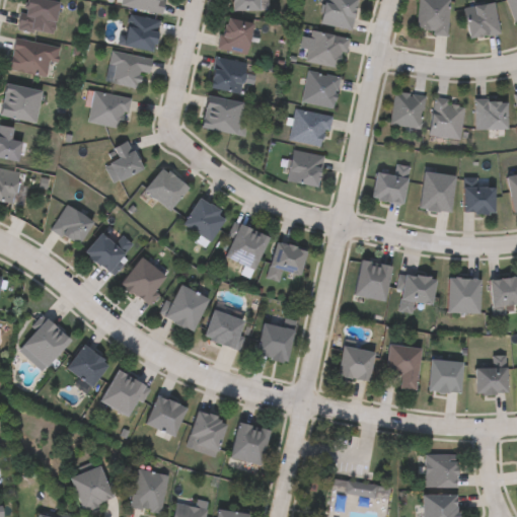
[(20,30),(24,0),(61,0),(56,35),(20,30)]
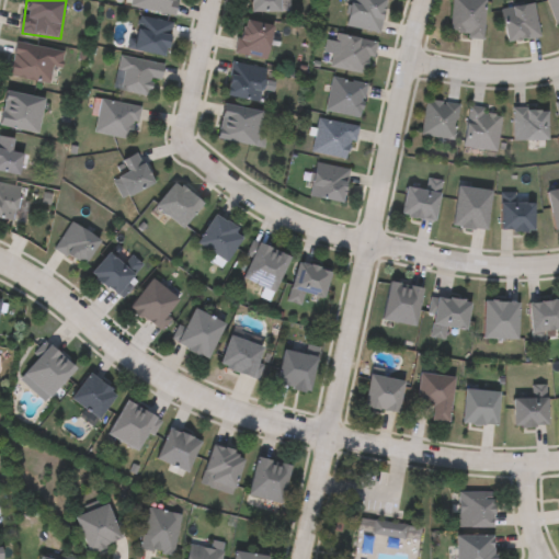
[(178,0),(175,13),(132,7),(132,0),(178,0)]
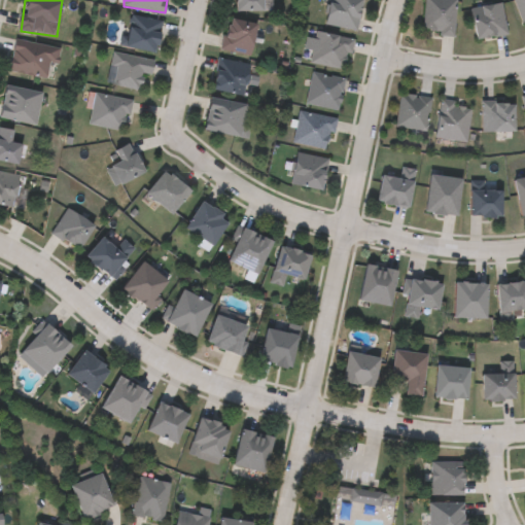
[(239,0),(268,0),(268,10),(239,10),(239,0)]
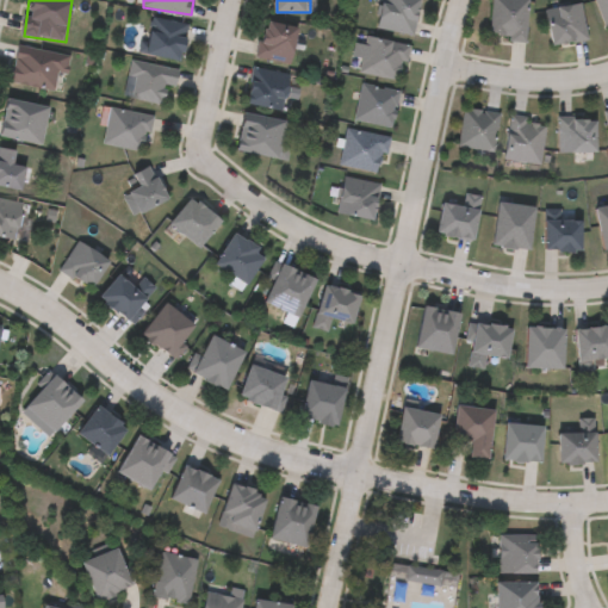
[(421,0),(416,35),(380,29),(384,0),(421,0)]
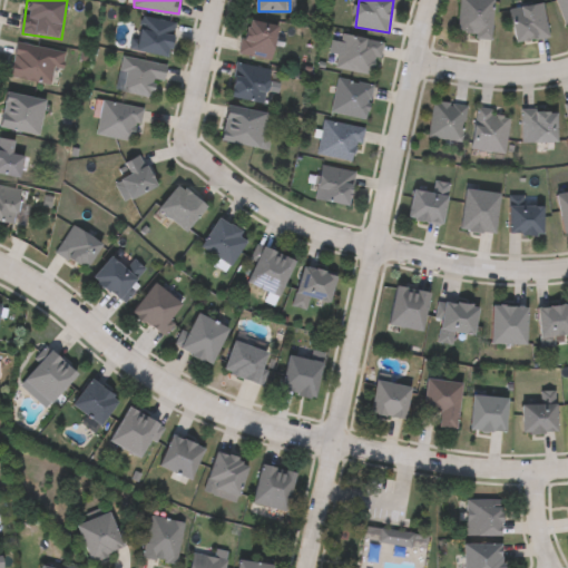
[(495,0),(492,37),(458,35),(460,0),(495,0)]
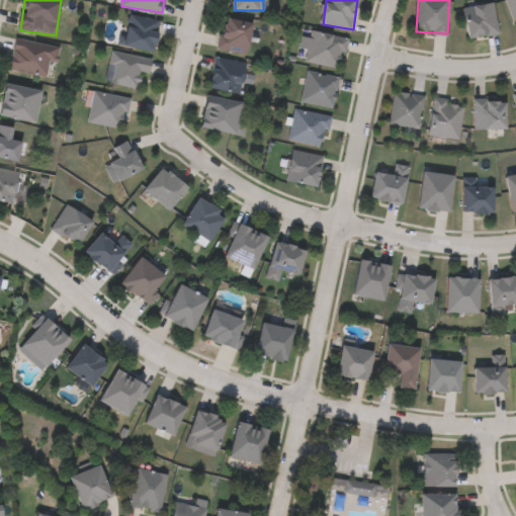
[(515,24),(506,0),(515,0),(515,24)]
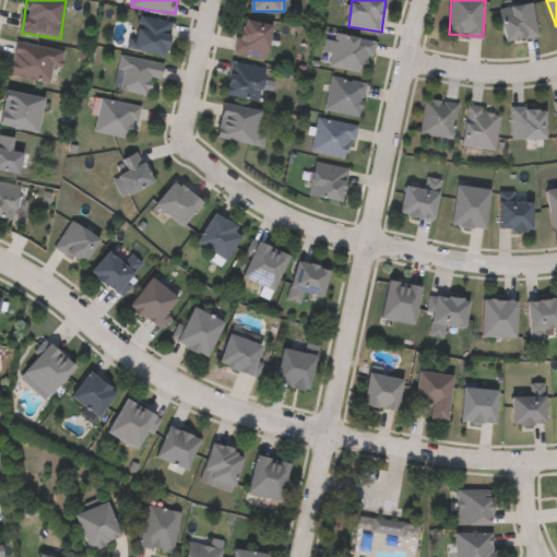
[(502,8),(533,2),(538,36),(508,40),(502,8)]
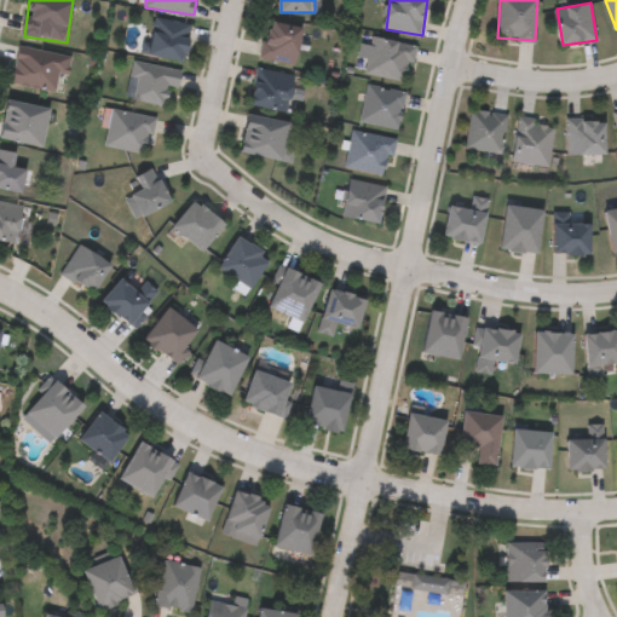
[(194,24),(186,62),(145,55),(153,17),(194,24)]
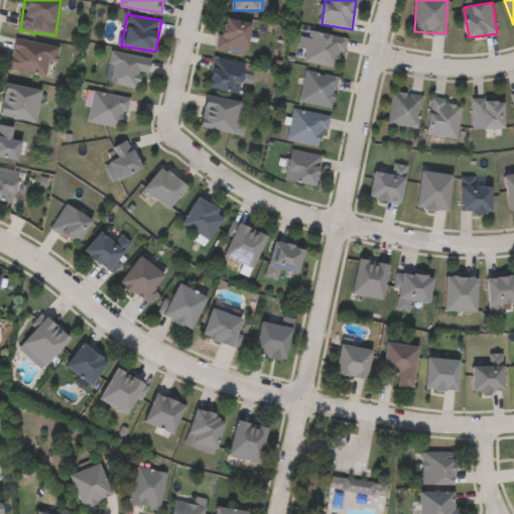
[(254,20),(248,53),(219,49),(225,16),(254,20)]
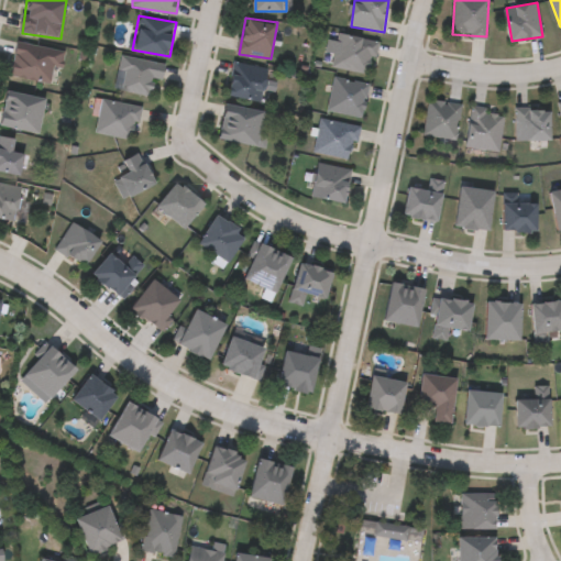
[(378,41),(371,76),(332,67),(340,32),(378,41)]
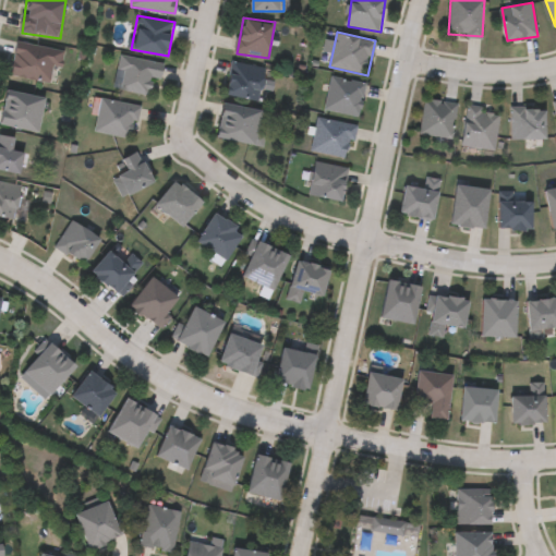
[(11,75),(17,40),(64,50),(58,84),(11,75)]
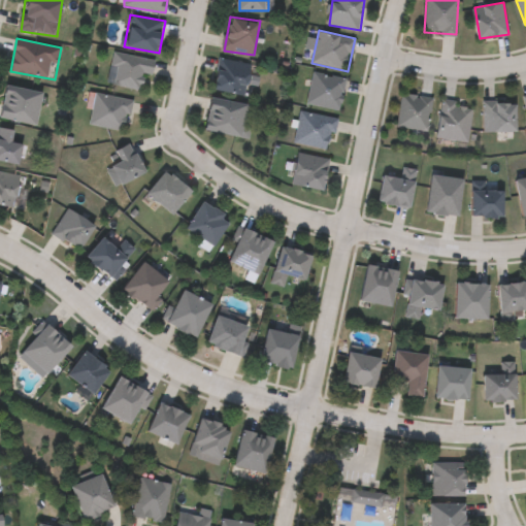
[(148,73),(143,91),(114,85),(119,67),(111,66),(114,51),(157,60),(153,74),(148,73)]
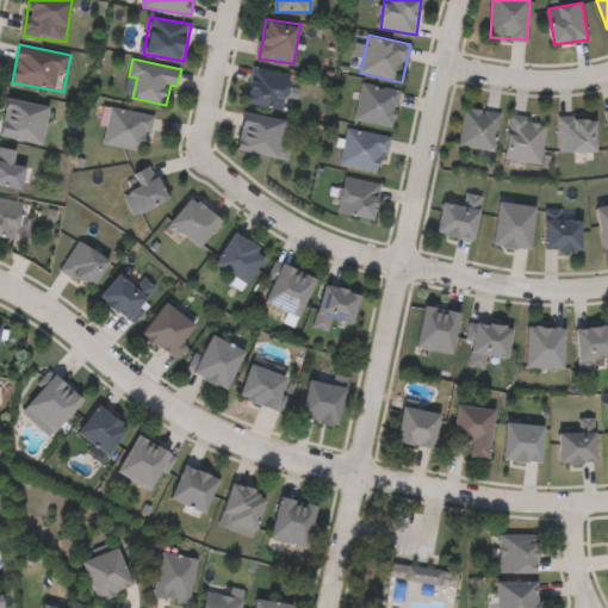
[(301,78),(296,99),(287,97),(285,111),(247,101),(255,67),(301,78)]
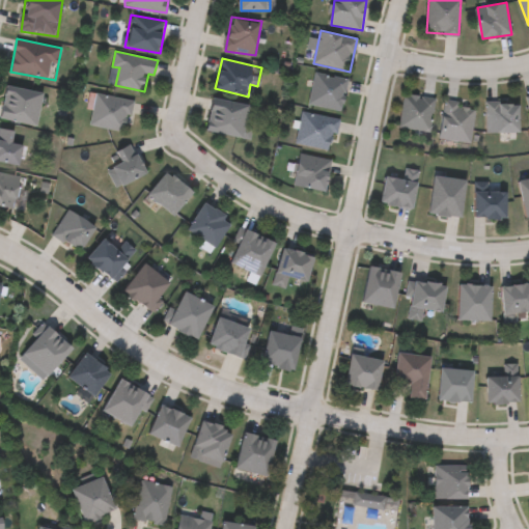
[(309,105),(315,72),(349,78),(343,110),(309,105)]
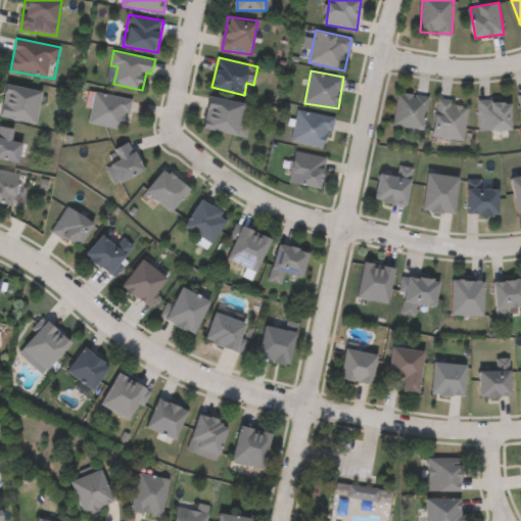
[(0,115),(7,83),(44,91),(37,124),(0,115)]
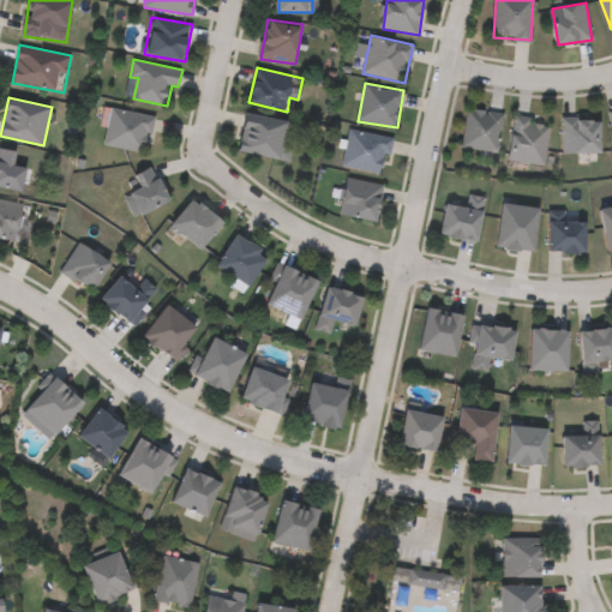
[(461,147),(468,107),(504,113),(497,153),(461,147)]
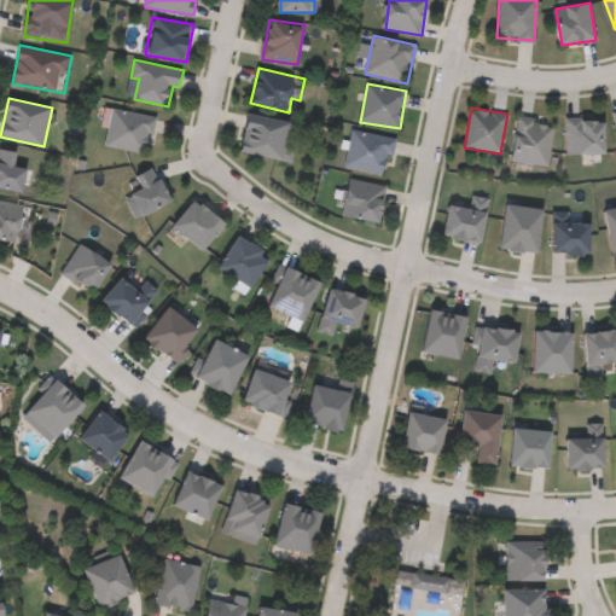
[(149,154),(106,145),(114,109),(155,116),(149,154)]
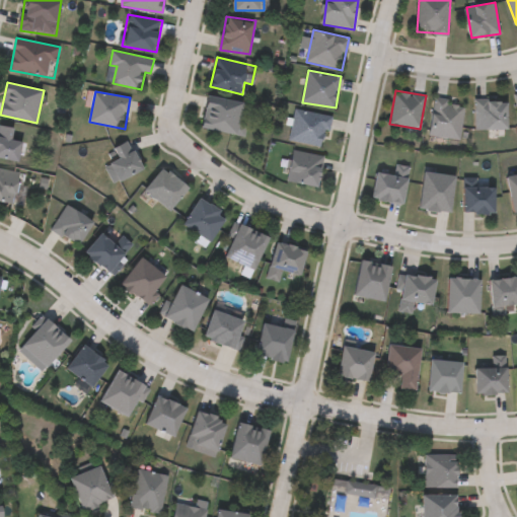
[(246,102),(238,135),(203,127),(210,94),(246,102)]
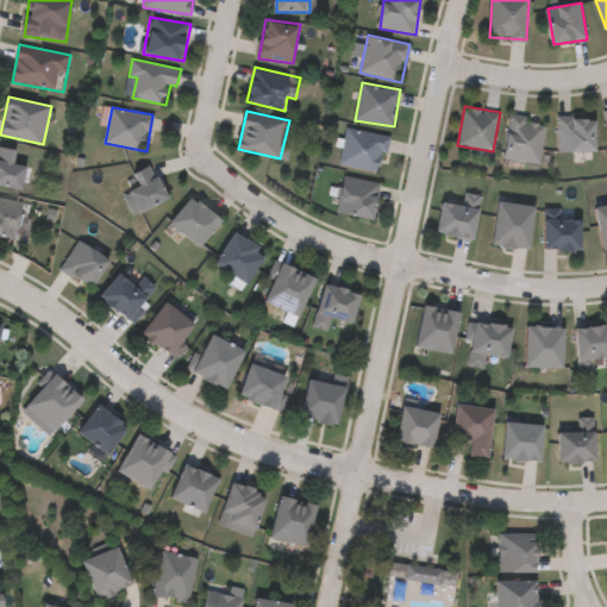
[(509,114),(546,119),(540,163),(505,158),(509,114)]
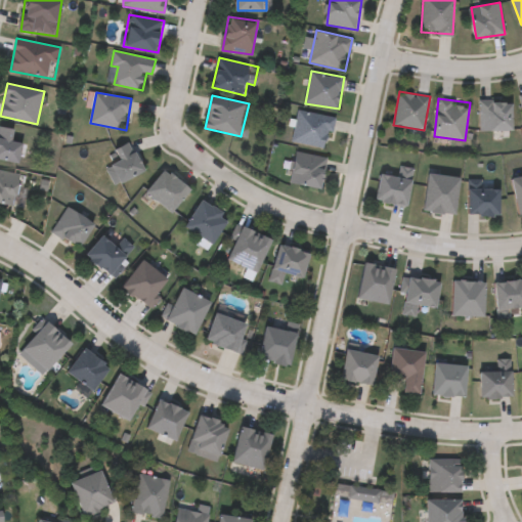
[(513,130),(479,130),(479,100),(513,100),(513,130)]
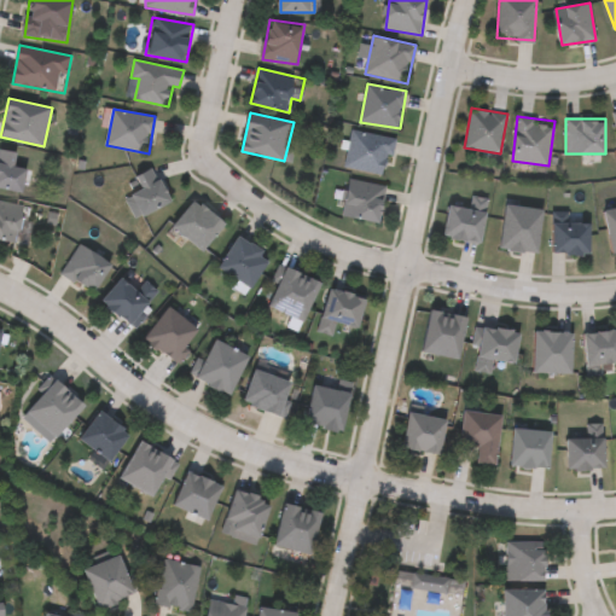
[(347,167),(354,129),(395,137),(388,175),(347,167)]
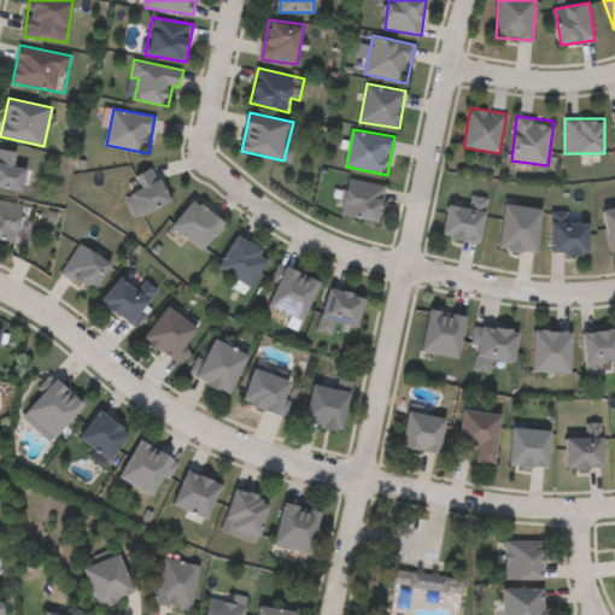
[(0,187),(0,148),(18,152),(16,165),(29,168),(24,191),(0,187)]
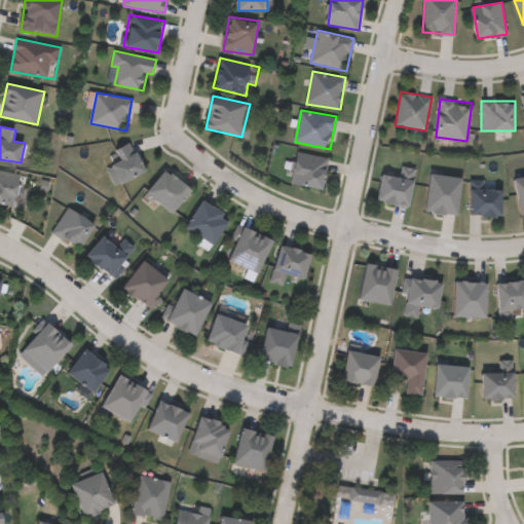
[(119,184),(110,166),(121,160),(116,149),(132,141),(146,170),(119,184)]
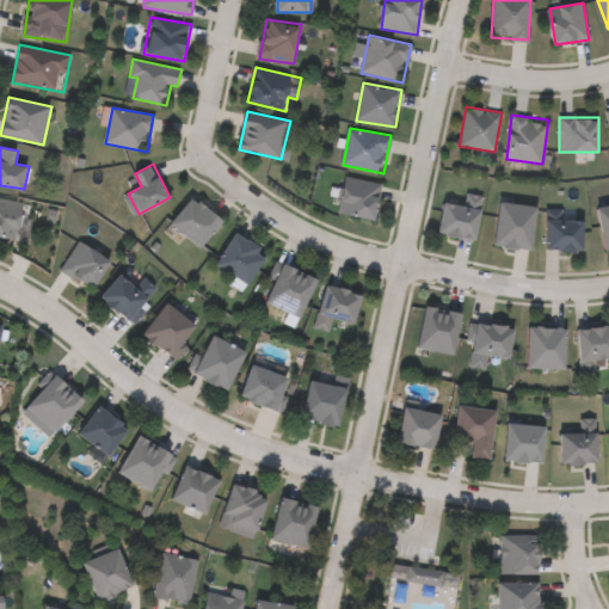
[(383,184),(376,220),(339,214),(345,177),(383,184)]
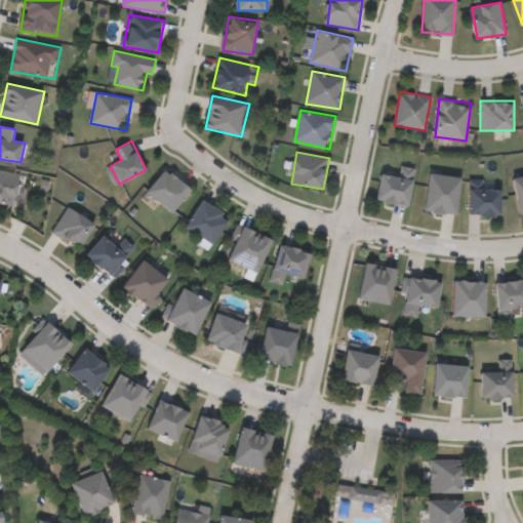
[(409,206),(377,200),(383,173),(399,176),(401,166),(415,169),(409,206)]
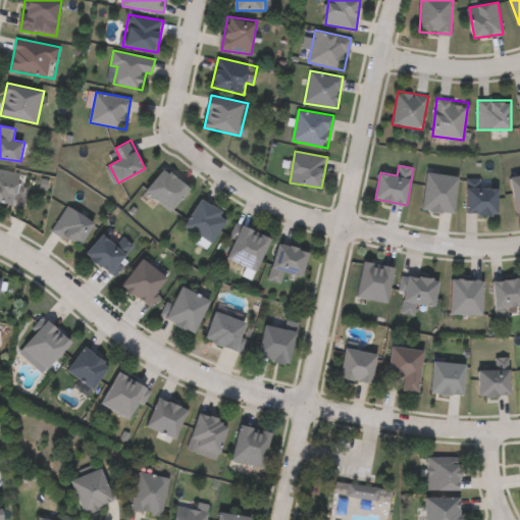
[(191,186),(174,211),(147,193),(164,167),(191,186)]
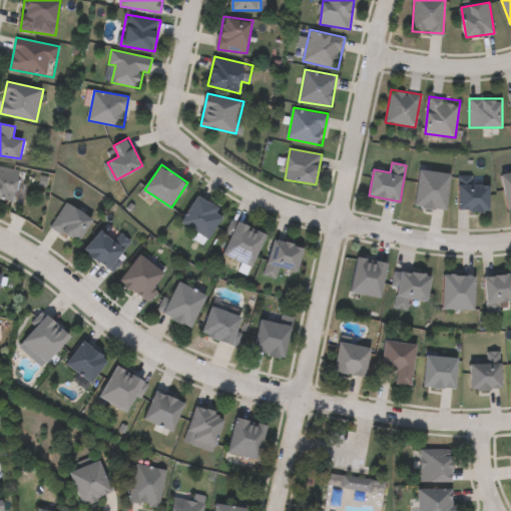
[(0,165),(21,169),(16,201),(0,198),(0,165)]
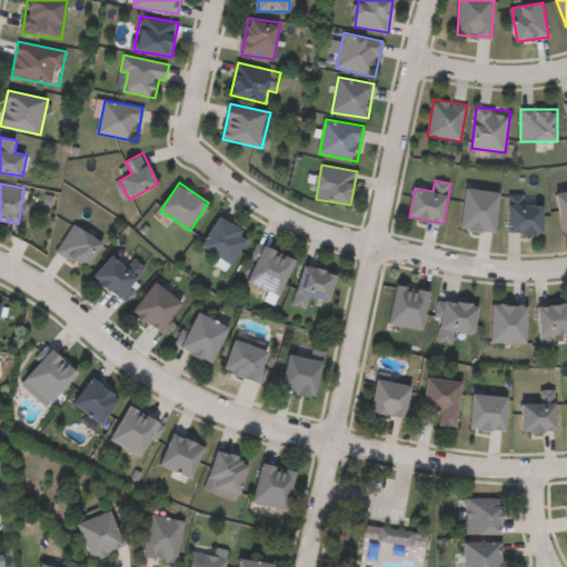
[(461,229),(466,189),(500,192),(496,232),(461,229)]
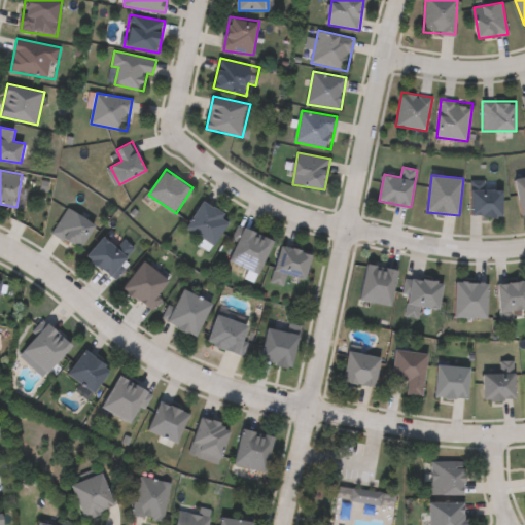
[(524,213),(521,214),(516,179),(524,177),(524,213)]
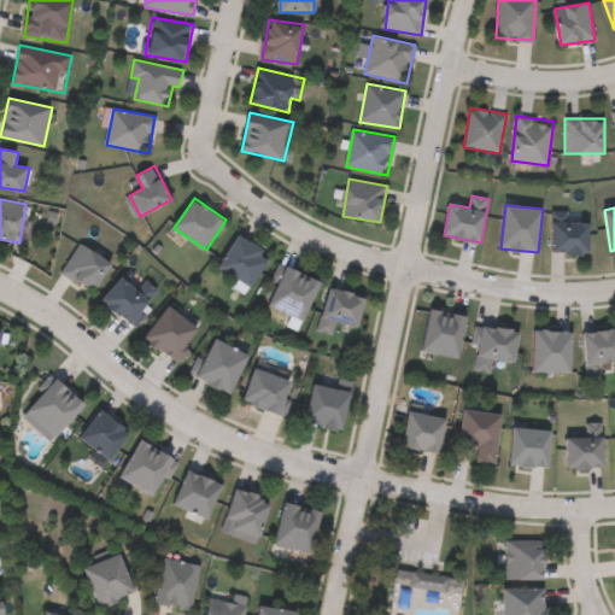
[(589,218),(589,253),(552,253),(552,218),(589,218)]
